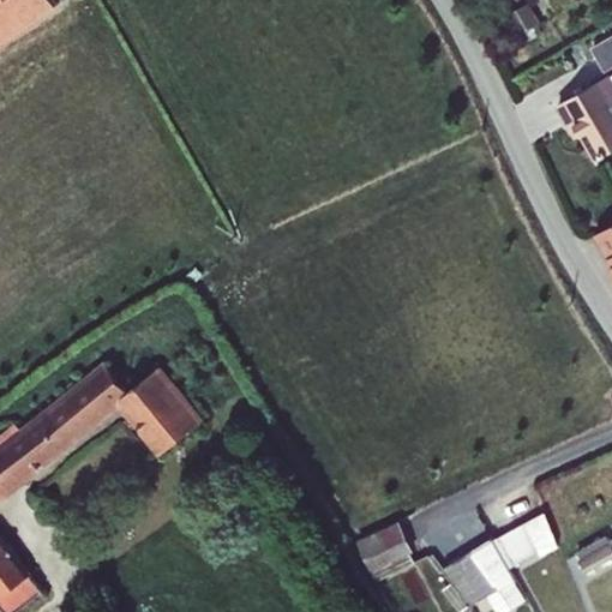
[(0,45),(57,6),(52,0),(0,0),(0,45)]
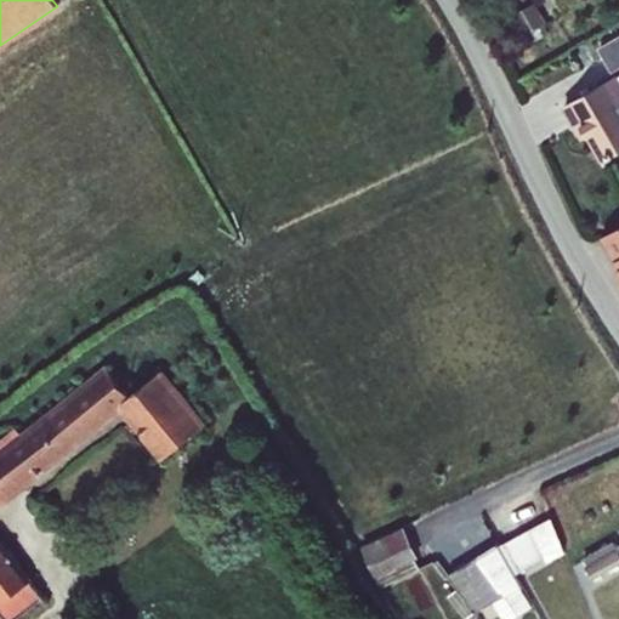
[(533,4),(504,18),(510,29),(501,34),(507,44),(544,24),(533,4)]
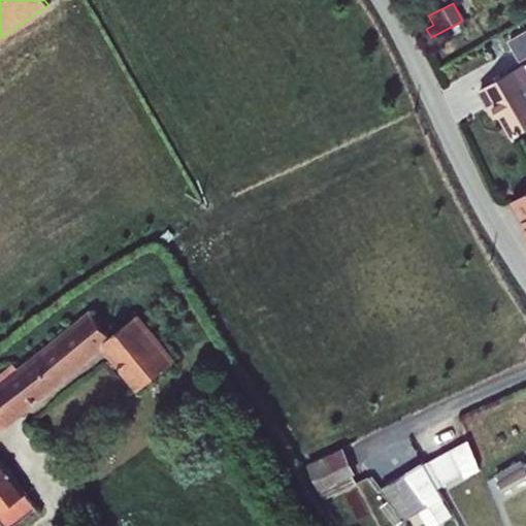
[(525,30),(505,42),(518,64),(525,59),(525,30)]
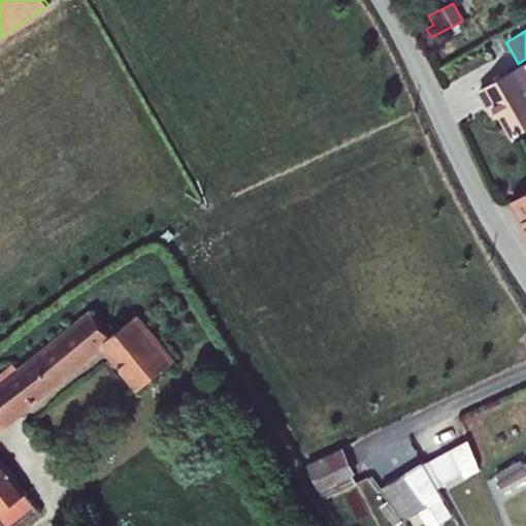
[(525,63),(478,91),(488,107),(492,105),(511,138),(525,129),(525,63)]
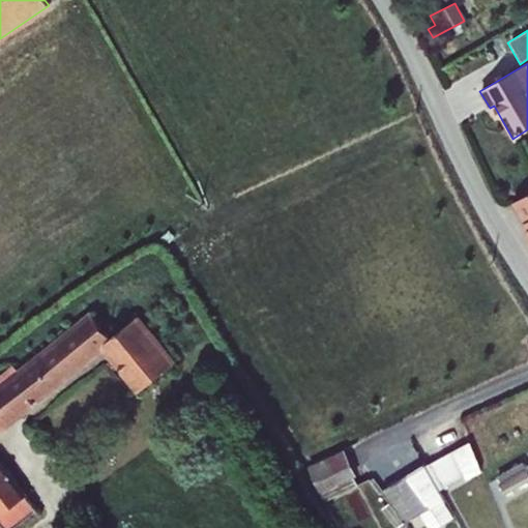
[(527,194),(511,203),(527,231),(527,194)]
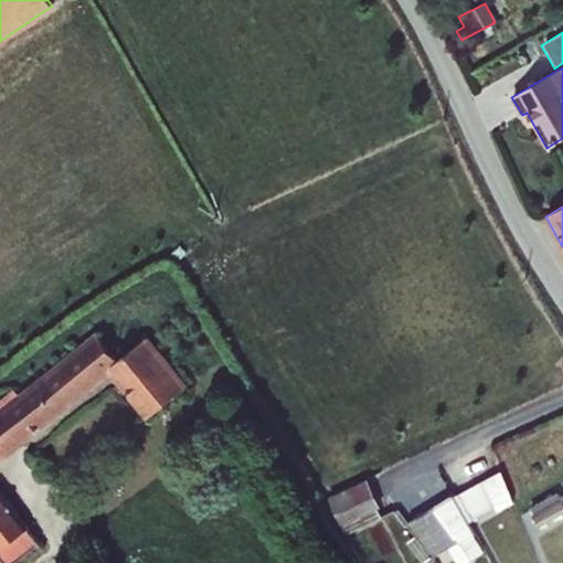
[(0,461),(108,376),(144,422),(187,385),(147,337),(117,361),(95,333),(18,396),(12,391),(0,400),(0,461)]
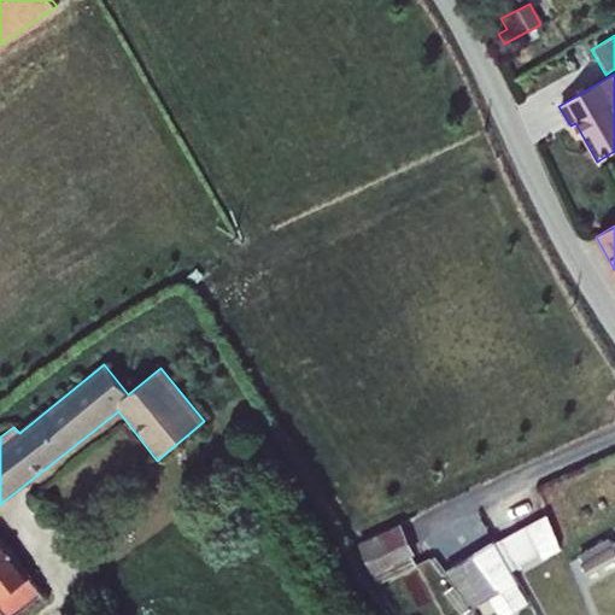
[(498,542),(514,569),(539,556),(542,561),(560,551),(546,515),(498,542)]
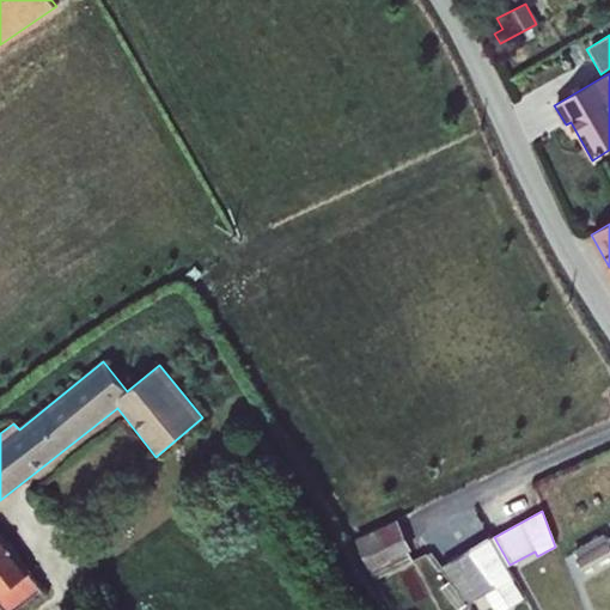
[(396,520),(354,540),(373,580),(410,562),(406,554),(410,550),(396,520)]
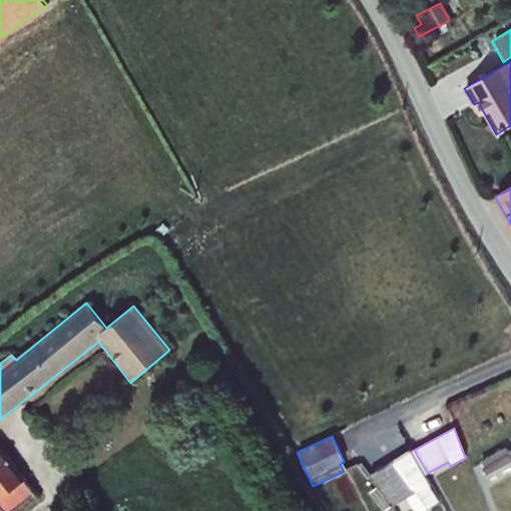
[(0,508),(2,510),(14,510),(34,495),(23,481),(26,478),(12,460),(10,462),(7,458),(8,457),(0,446),(0,508)]
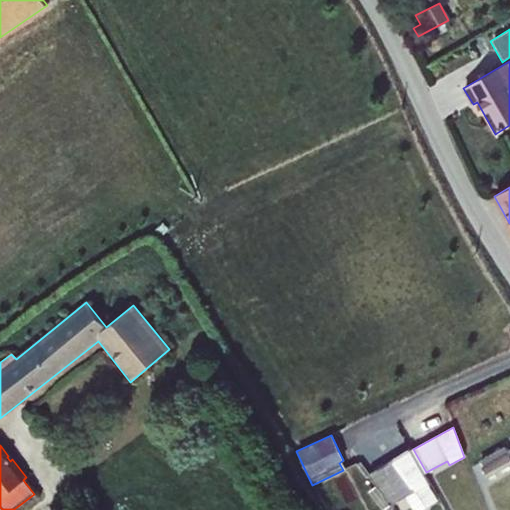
[(504,447),(478,461),(487,478),(509,465),(509,451),(507,453),(504,447)]
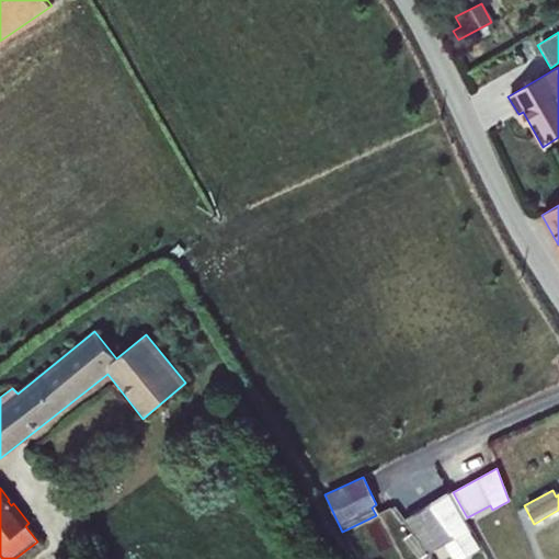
[(412,534),(429,554),(469,532),(448,492),(403,521),(412,534)]
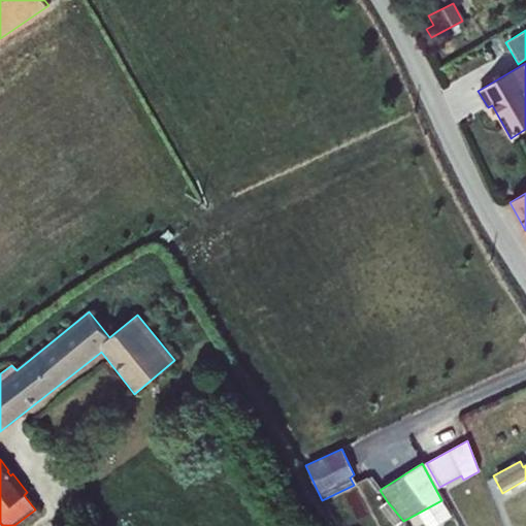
[(396,525),(403,521),(388,502),(379,508),(391,525),(396,525)]
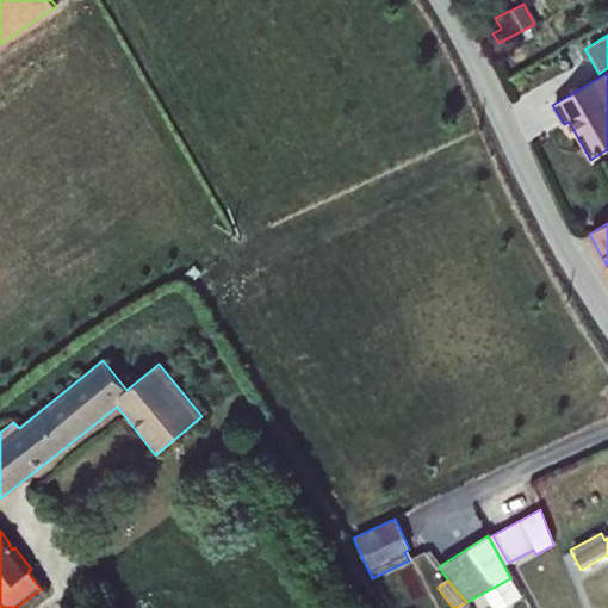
[(512,581),(484,596),(490,607),(504,607),(521,597),(512,581)]
